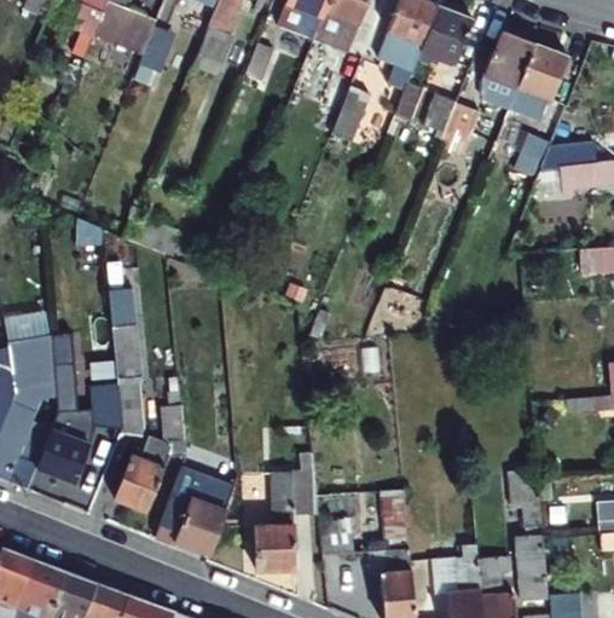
[(25,0),(23,10),(45,18),(51,0),(25,0)]
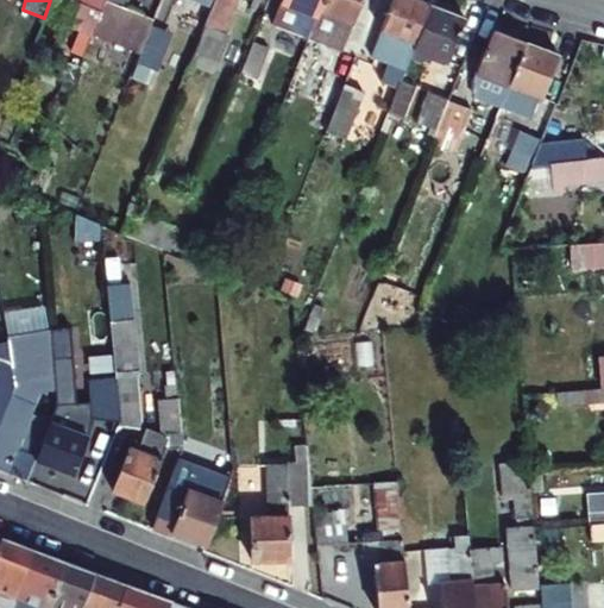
[(50,0),(44,18),(89,36),(104,0),(50,0)]
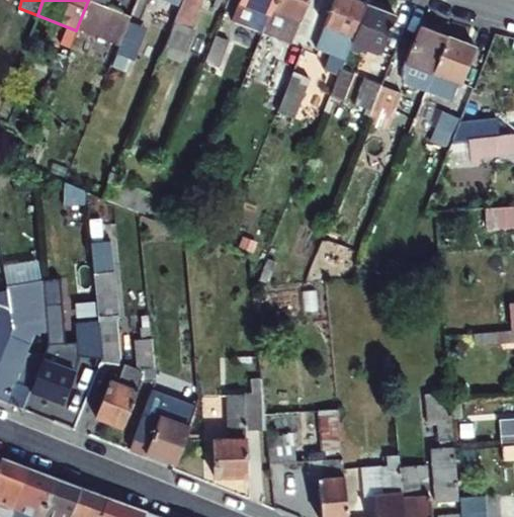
[(88,0),(76,30),(115,46),(126,18),(105,10),(108,0),(88,0)]
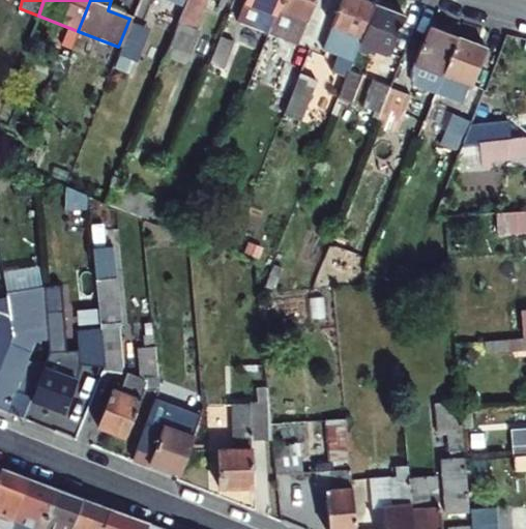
[(186,0),(184,6),(165,56),(182,63),(196,30),(190,27),(197,10),(201,0),(186,0)]
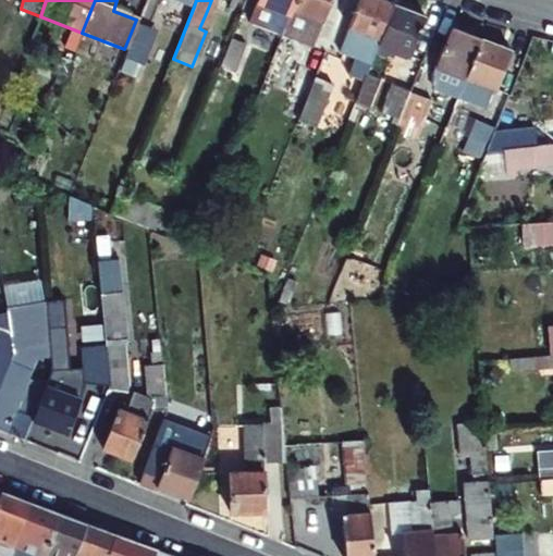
[(296,0),(257,0),(248,25),(282,38),(283,35),(296,0)]
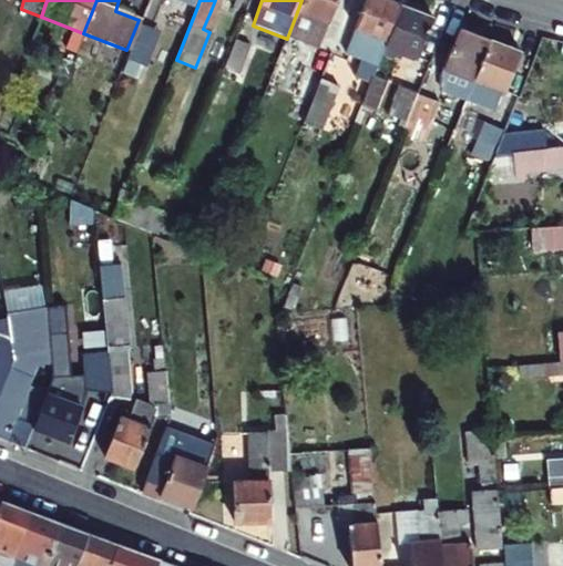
[(319,47),(337,0),(302,0),(288,35),(319,47)]
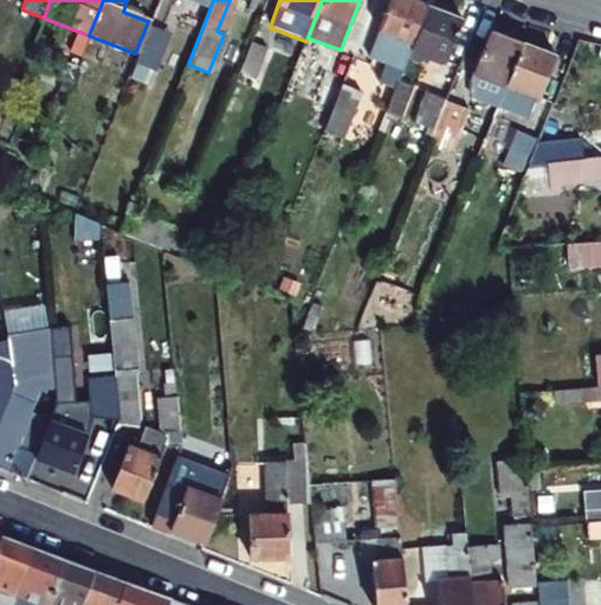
[(392,0),(370,56),(389,63),(373,105),(386,110),(398,81),(411,46),(428,4),(419,0),(392,0)]
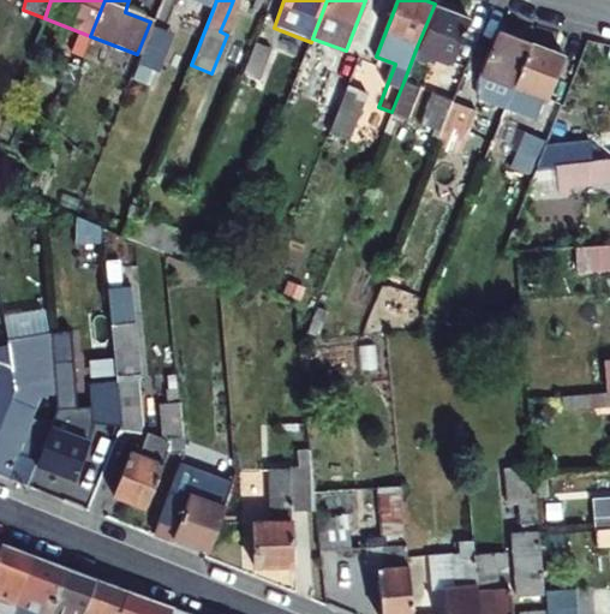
[(449,60),(466,16),(435,4),(417,47),(449,60)]
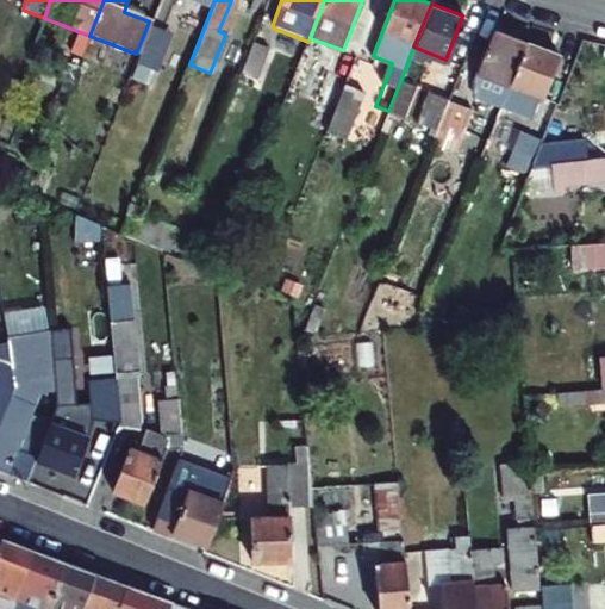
[(503,104),(504,100),(510,82),(528,39),(494,26),(476,72),(473,93),(503,104)]
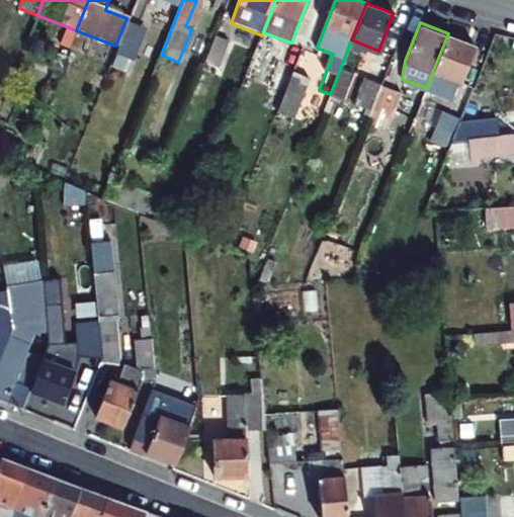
[(433,70),(462,81),(476,45),(448,33),(433,70)]
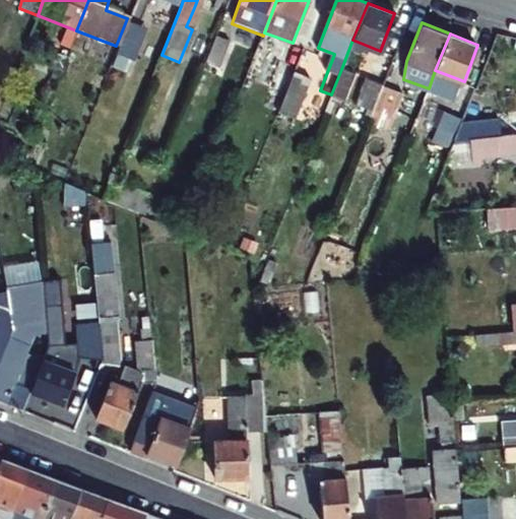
[(215,38),(205,64),(220,70),(231,44),(215,38)]
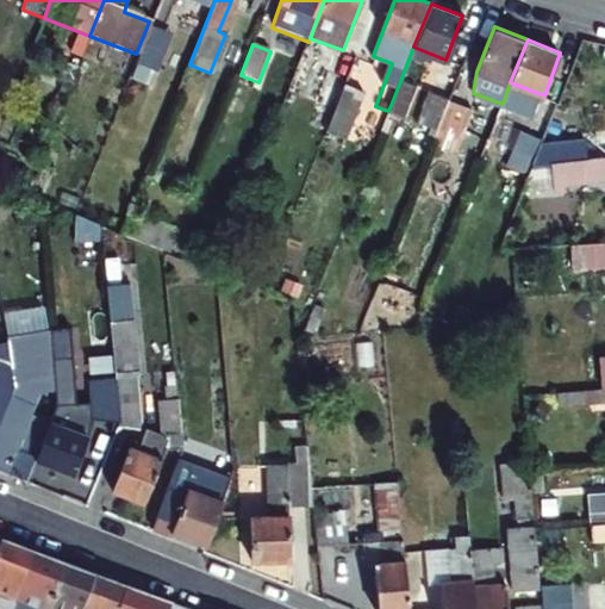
[(336,56),(324,86),(343,94),(355,63),(336,56)]
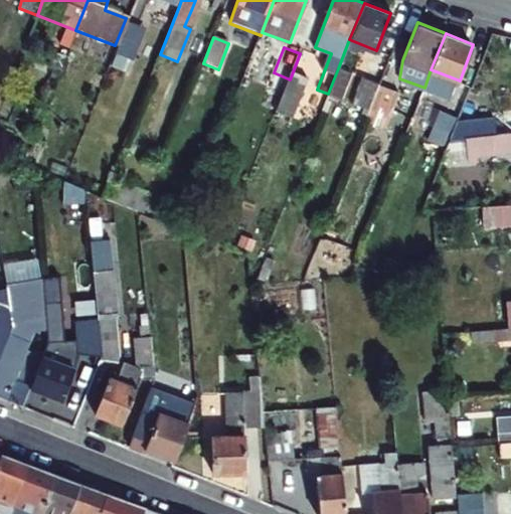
[(290,79),(280,104),(296,110),(315,59),(300,53),(290,79)]
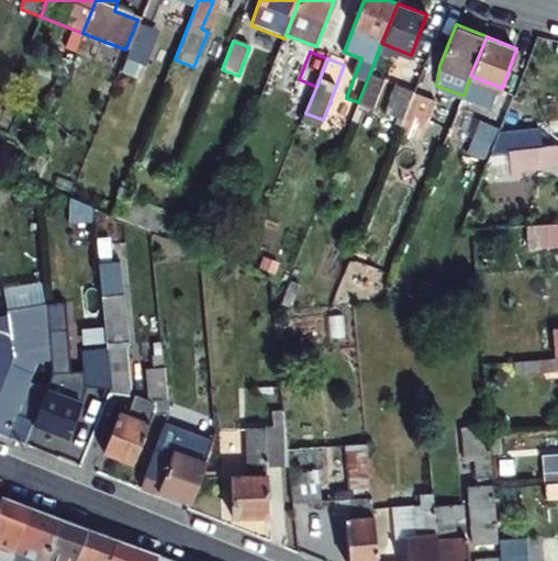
[(375,109),(384,81),(369,75),(358,102),(375,109)]
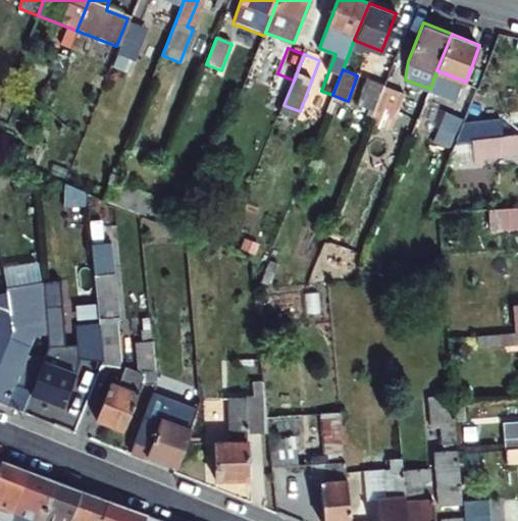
[(431,86),(460,97),(466,82),(436,70),(431,86)]
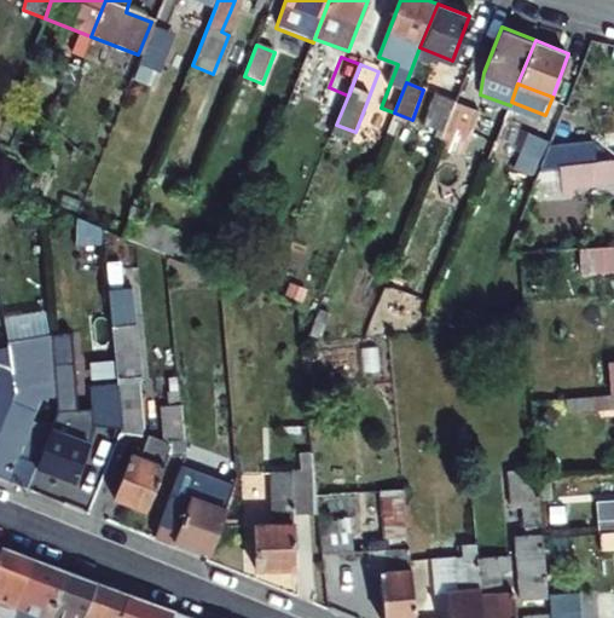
[(453,100),(434,93),(422,125),(441,132),(444,128),(453,100)]
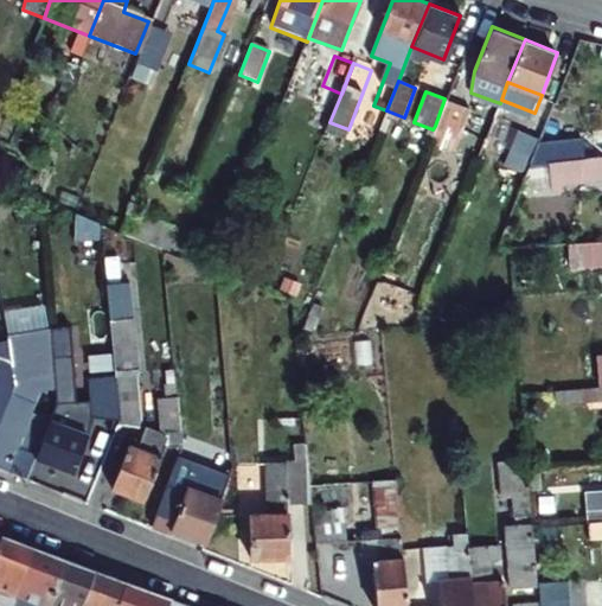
[(459,135),(469,109),(444,99),(435,126),(459,135)]
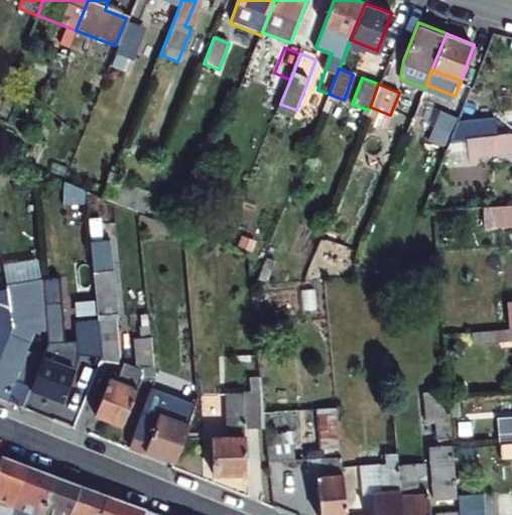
[(463,117),(420,100),(414,115),(439,125),(436,133),(454,138),(463,117)]
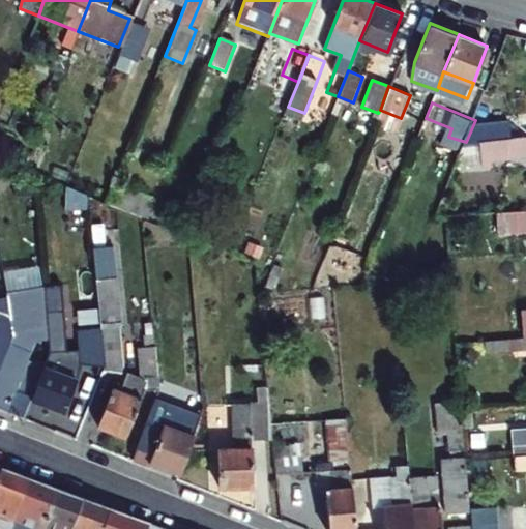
[(525,112),(476,118),(475,120),(466,142),(525,136),(525,112)]
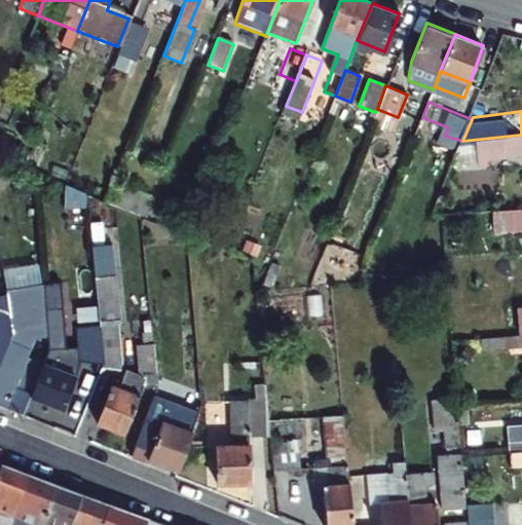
[(62,193),(68,225),(90,221),(88,204),(64,195),(62,193)]
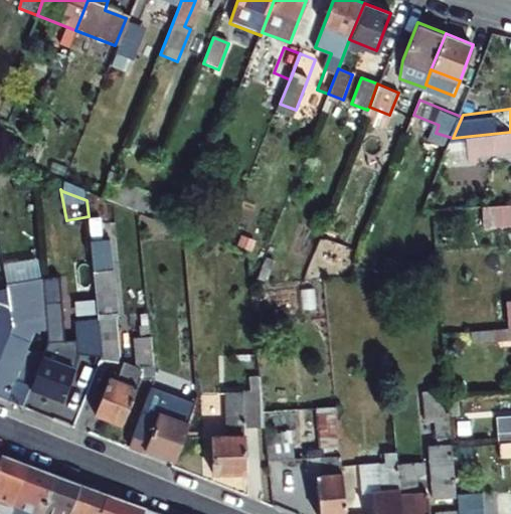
[(108,260),(90,262),(97,311),(114,308),(108,260)]
